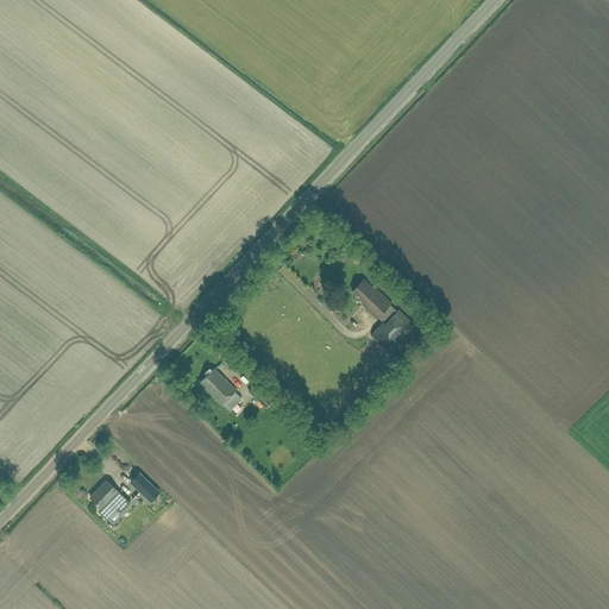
[(363,278),(351,292),(364,305),(363,306),(376,318),(377,316),(383,321),(371,334),(388,351),(413,324),(397,309),(396,311),(389,305),(390,303),(372,286),(371,287),(363,278)]
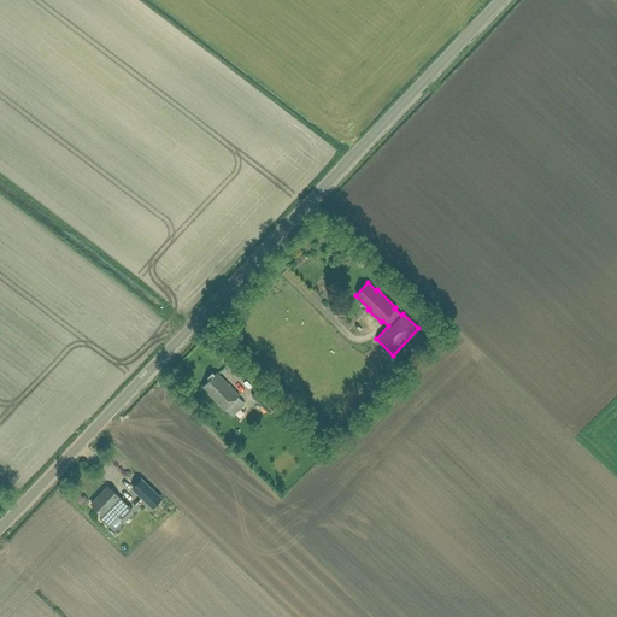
[(245,403),(245,404),(238,397),(239,394),(218,374),(203,388),(223,410),(225,407),(233,415),(240,423),(252,411),(245,403)]
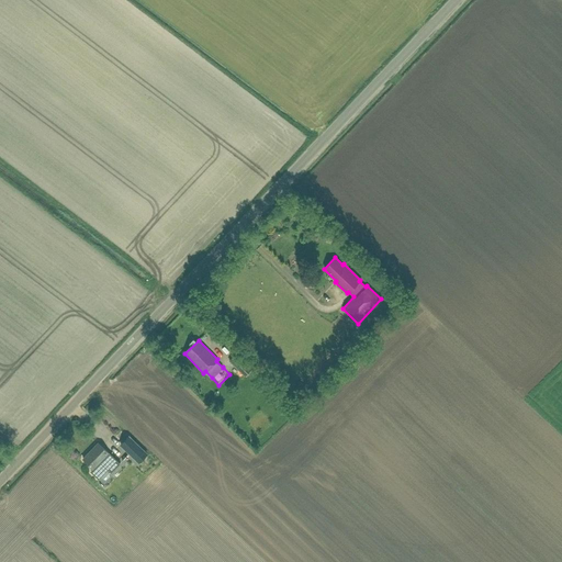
[(236,353),(229,360),(245,375),(251,369),(236,353)]
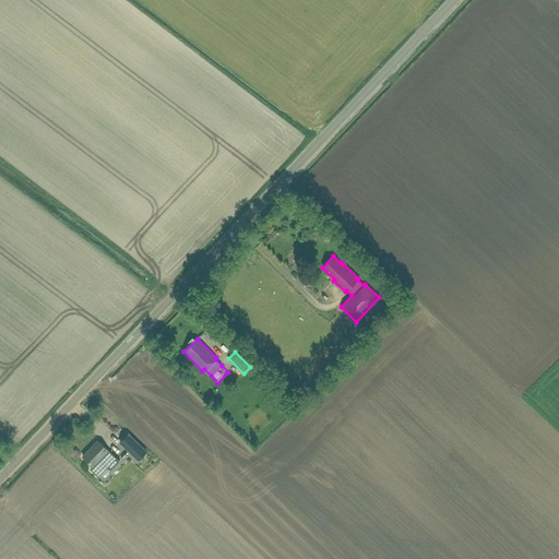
[(128,435),(120,443),(138,460),(145,452),(128,435)]
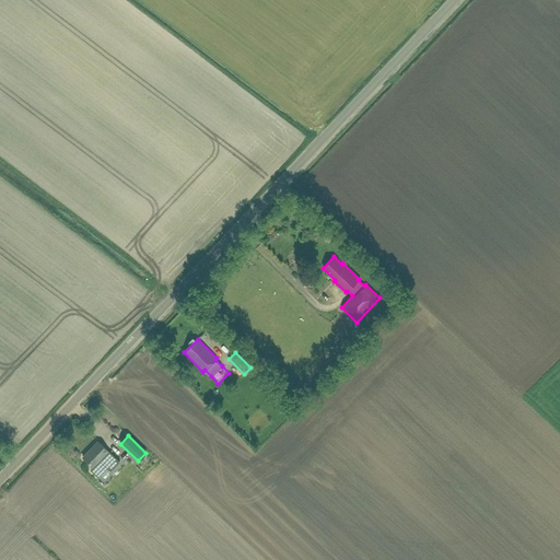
[(118,461),(97,441),(82,457),(93,467),(91,469),(98,476),(107,466),(111,469),(118,461)]
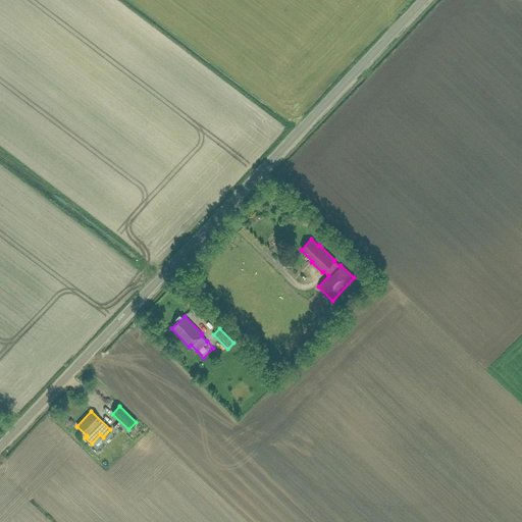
[(156,458),(161,462),(166,456),(161,452),(156,458)]
